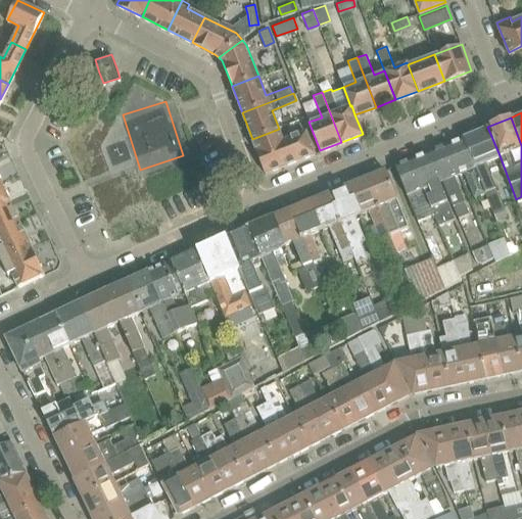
[(484,128),(463,137),(484,189),(485,191),(492,210),(503,206),(494,185),(485,160),(495,157),(500,155),(487,127),(484,128)]
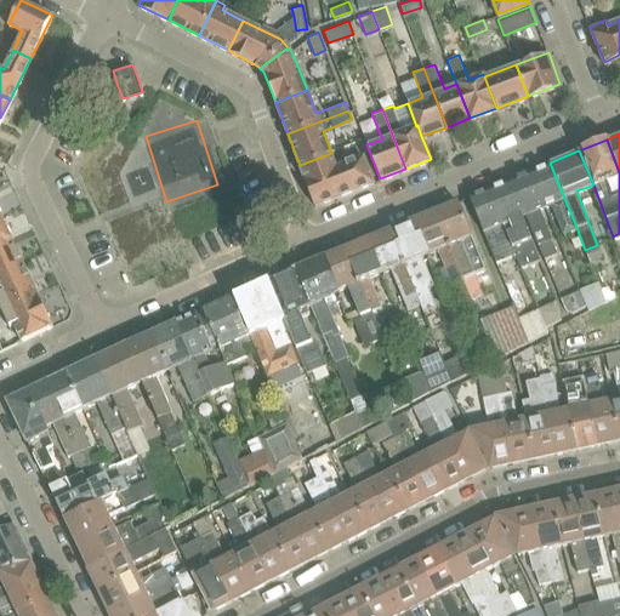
[(314,204),(373,181),(363,155),(336,165),(331,153),(300,165),(314,204)]
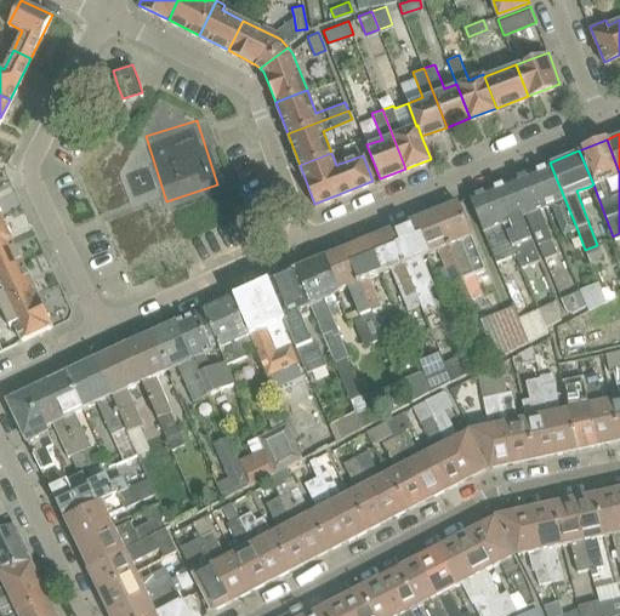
[(576,227),(550,163),(532,170),(545,206),(552,203),(564,232),(576,227)]
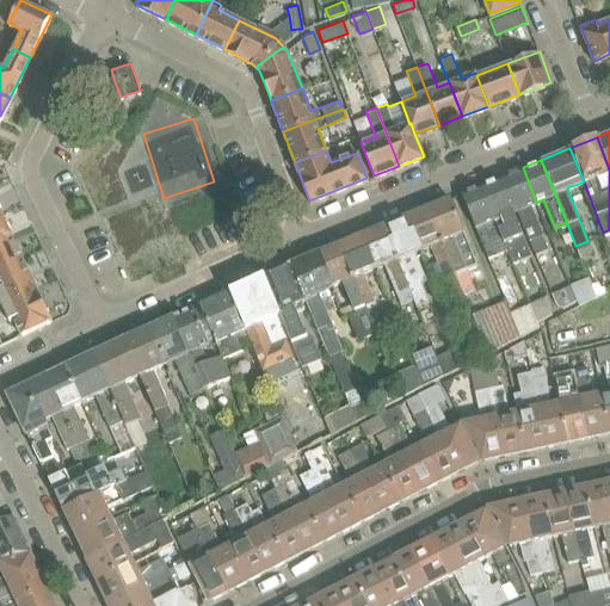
[(503,175),(499,177),(506,192),(510,191),(516,206),(535,253),(547,248),(542,234),(530,205),(536,203),(523,167),(503,175)]
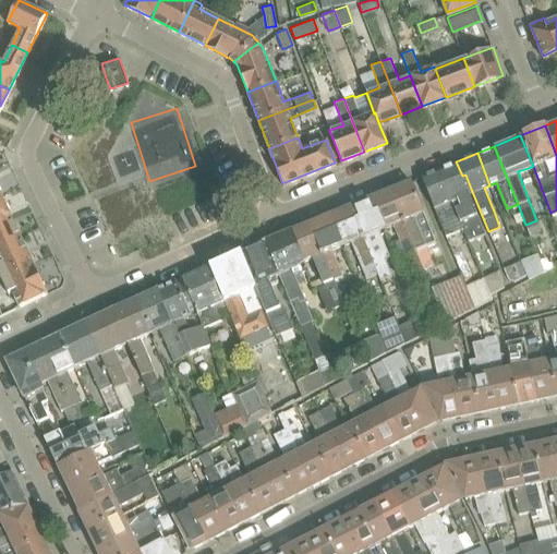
[(456,161),(438,168),(451,201),(459,218),(462,228),(468,240),(484,233),(469,194),(468,190),(471,189),(465,175),(462,176),(456,161)]
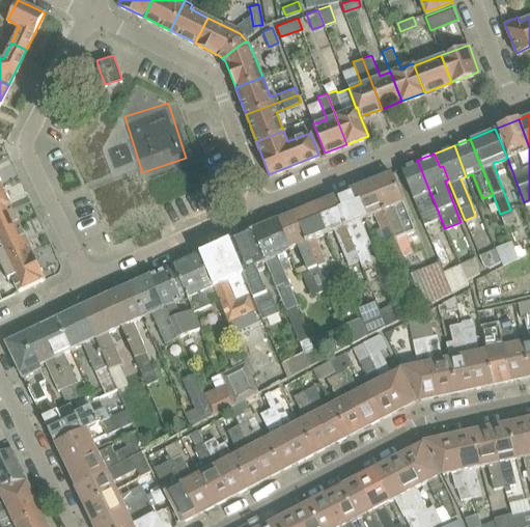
[(417,160),(400,167),(423,224),(440,217),(437,207),(429,191),(417,160)]
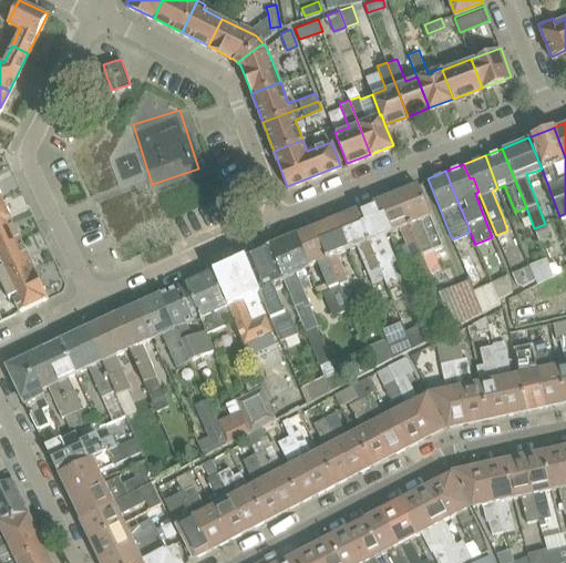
[(395,192),(424,259),(429,272),(440,267),(433,249),(443,245),(418,183),(395,192)]
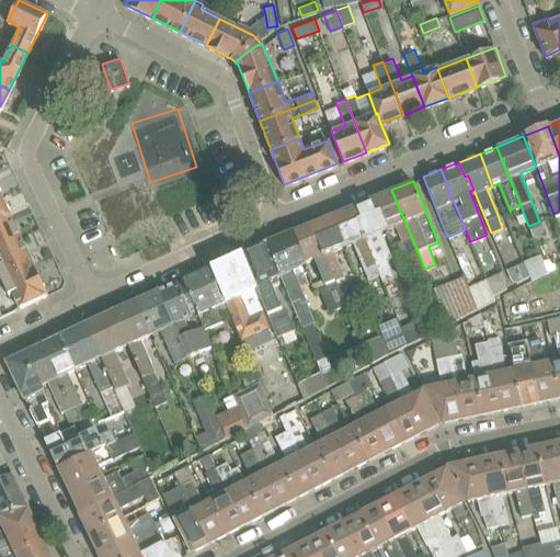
[(374,196),(372,197),(385,228),(386,228),(396,224),(401,237),(395,239),(404,263),(411,261),(420,257),(391,190),(374,196)]
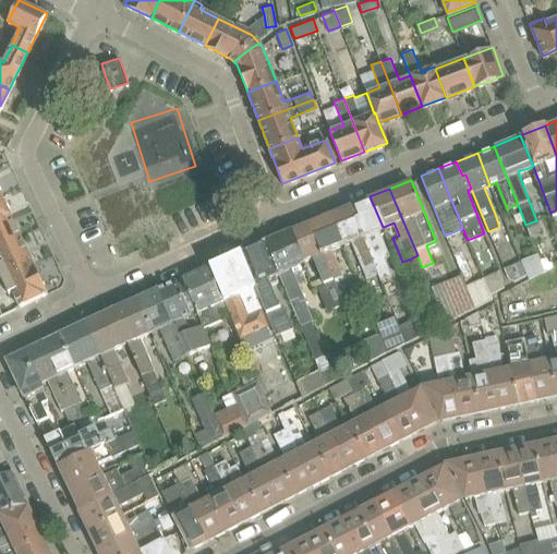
[(0,217),(10,213),(0,193),(0,217)]
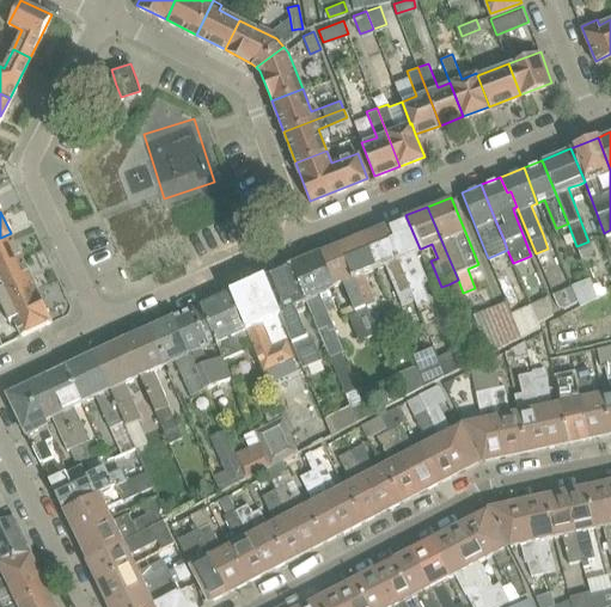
[(417,250),(420,249),(405,215),(383,225),(413,298),(416,306),(429,300),(422,281),(427,280),(415,251),(417,250)]
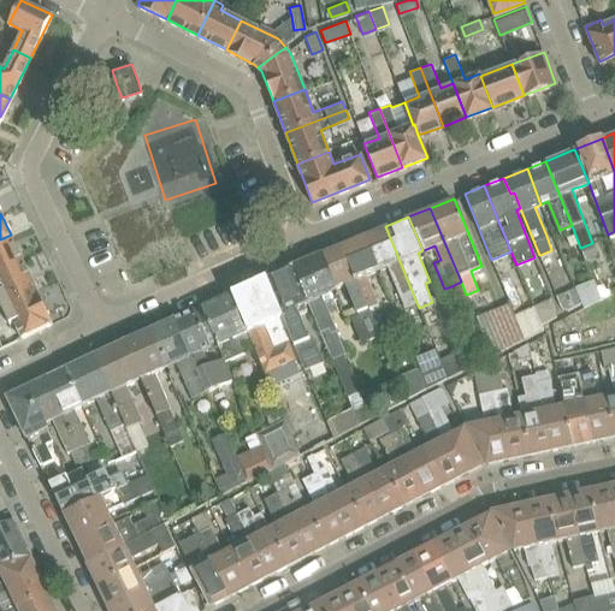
[(385,226),(364,235),(378,270),(379,268),(388,265),(403,306),(415,300),(385,226)]
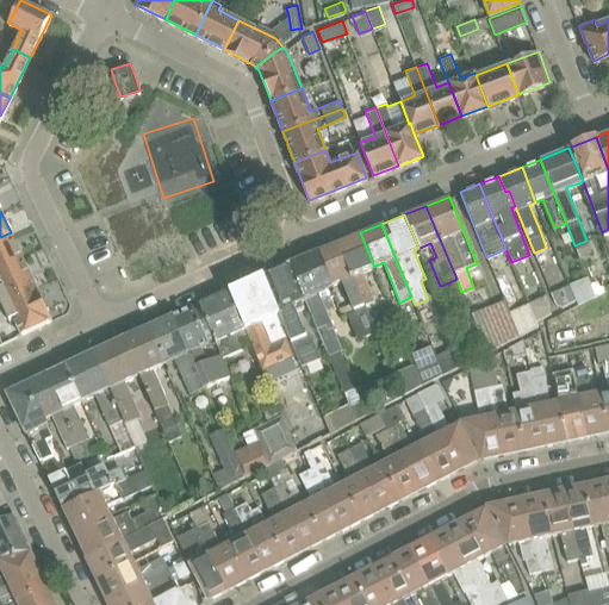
[(0,267),(22,256),(11,232),(0,237),(0,267)]
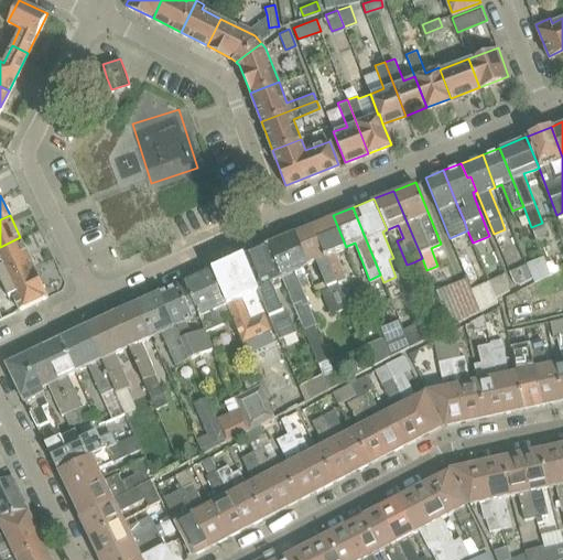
[(344,247),(346,247),(333,215),(312,224),(336,281),(346,307),(356,302),(335,251),(344,247)]
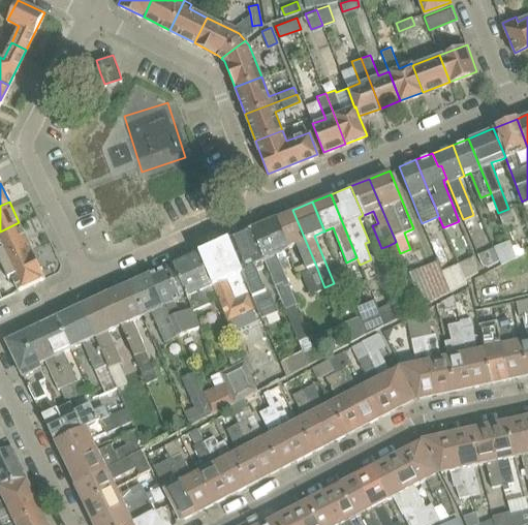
[(276,217),(274,218),(286,247),(287,247),(297,243),(307,267),(315,264),(292,210),(276,217)]
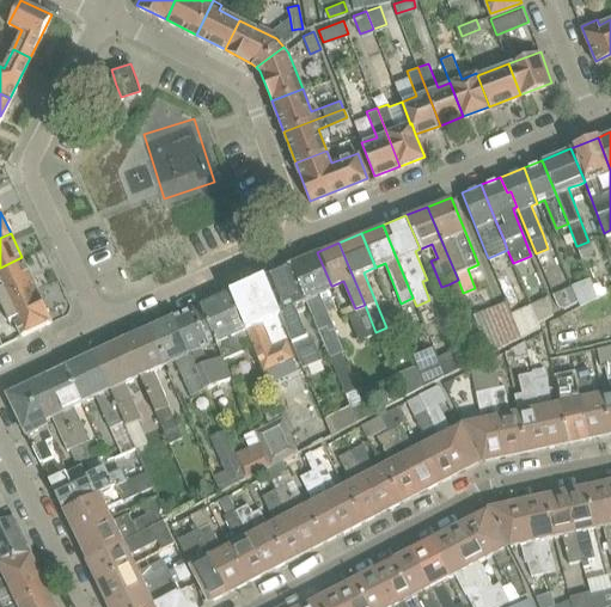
[(330,287),(331,286),(317,252),(315,252),(291,263),(307,305),(317,329),(343,392),(356,386),(334,327),(327,310),(334,306),(327,289),(330,288),(330,287)]
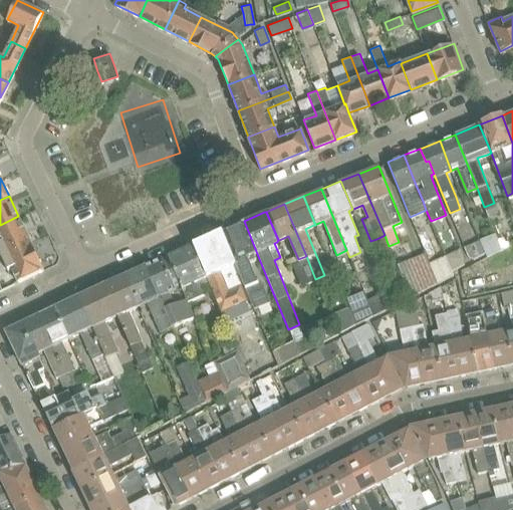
[(18,216),(0,225),(0,253),(1,256),(30,242),(18,216)]
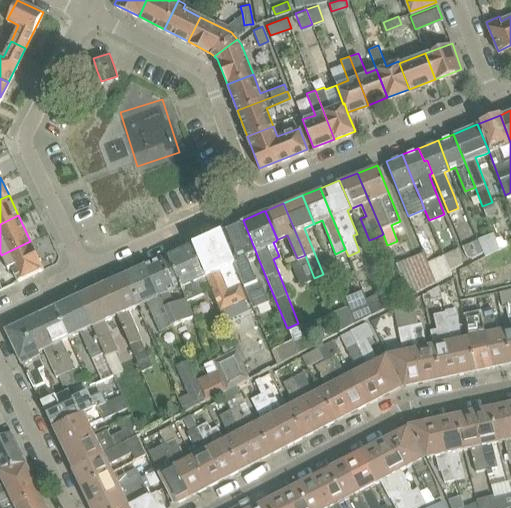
[(257,255),(243,220),(222,230),(241,277),(249,295),(253,305),(270,299),(266,289),(262,279),(256,276),(249,259),(257,255)]
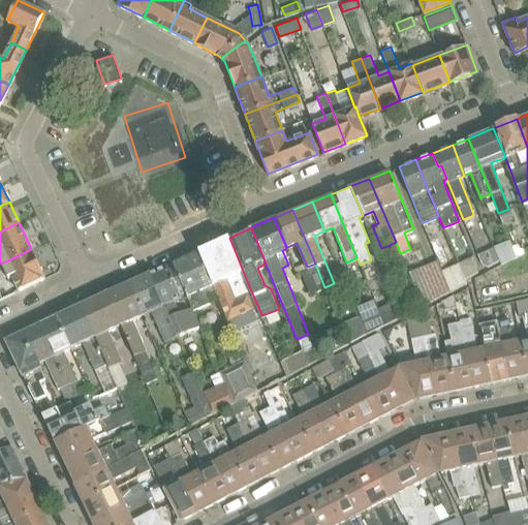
[(244,288),(249,286),(229,238),(199,251),(215,288),(231,331),(248,325),(244,312),(252,309),(244,288)]
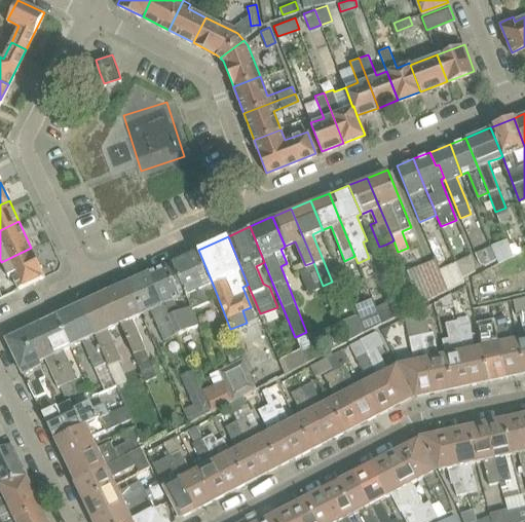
[(505,237),(489,245),(494,258),(496,262),(512,254),(505,237)]
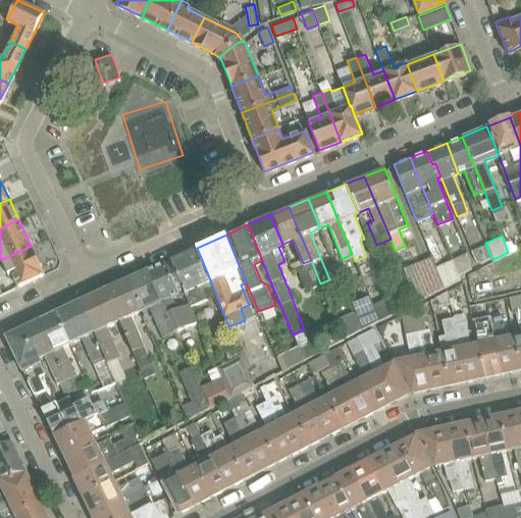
[(400,261),(395,250),(391,239),(382,243),(392,265),(400,261)]
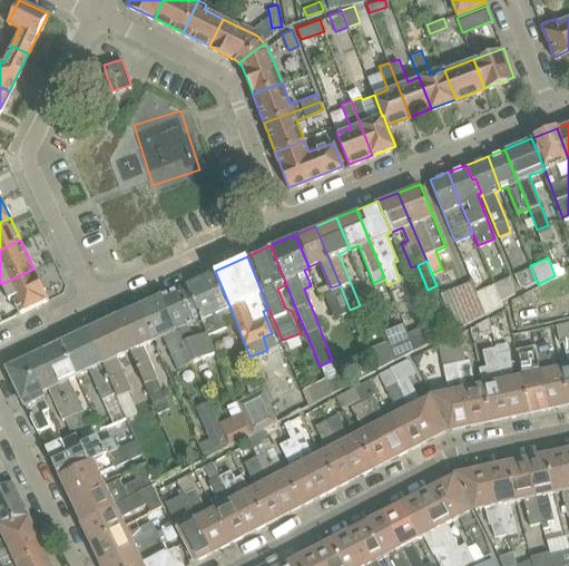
[(523,286),(536,280),(530,265),(513,272),(518,284),(523,286)]
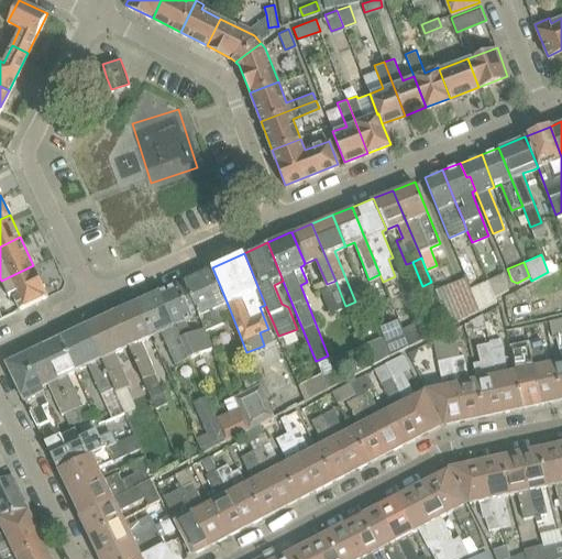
[(1,281),(8,294),(11,292),(19,307),(46,294),(46,293),(33,265),(1,281)]
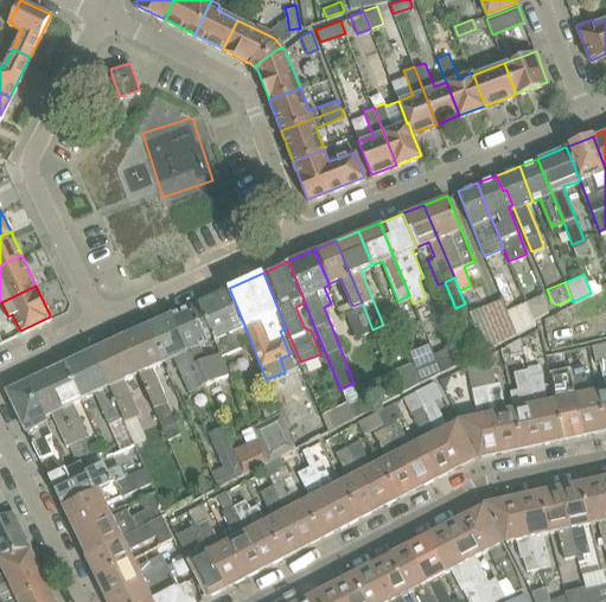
[(229,288),(198,302),(214,337),(219,350),(221,354),(240,346),(235,335),(247,331),(229,288)]
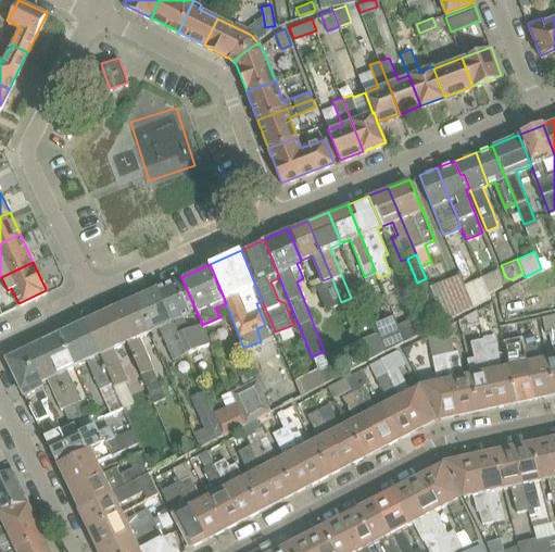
[(496,267),(480,274),(487,291),(501,284),(501,279),(496,267)]
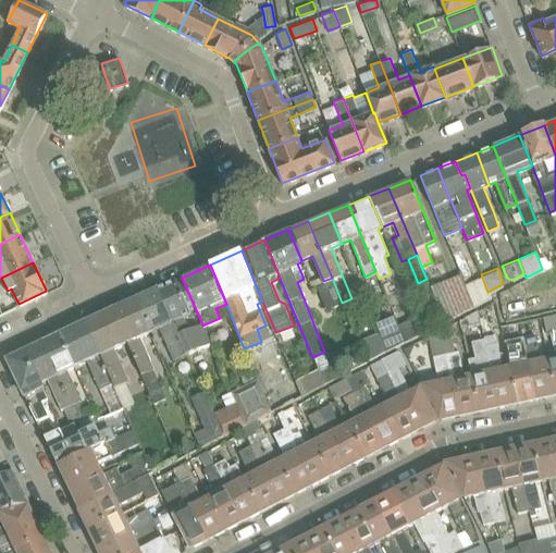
[(443,320),(472,305),(464,283),(459,272),(429,285),(443,319),(443,320)]
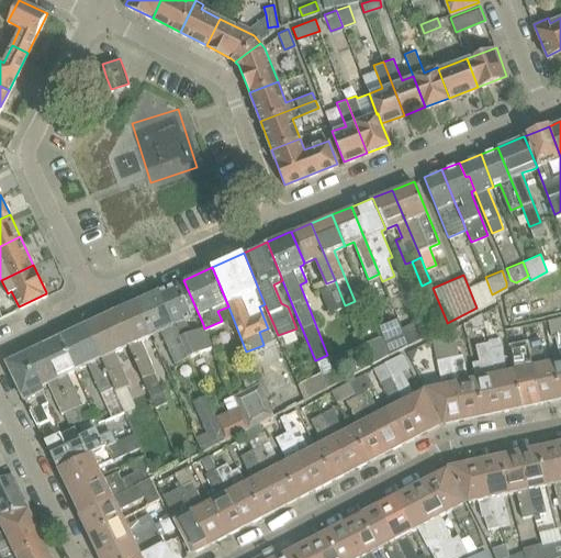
[(485,277),(468,286),(477,308),(494,299),(492,294),(485,277)]
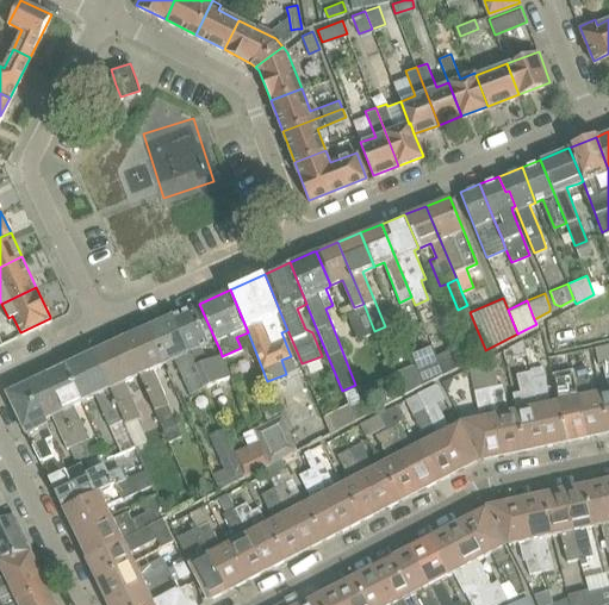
[(221,351),(204,359),(198,345),(215,338),(199,304),(172,316),(204,386),(230,374),(222,356),(221,351)]
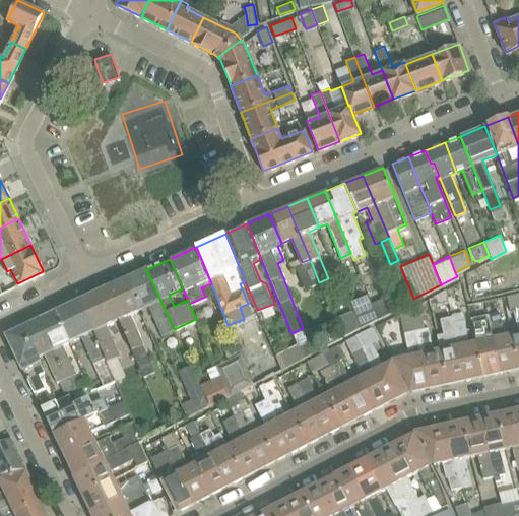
[(302,264),(301,264),(310,286),(319,282),(310,259),(302,262),(302,264)]
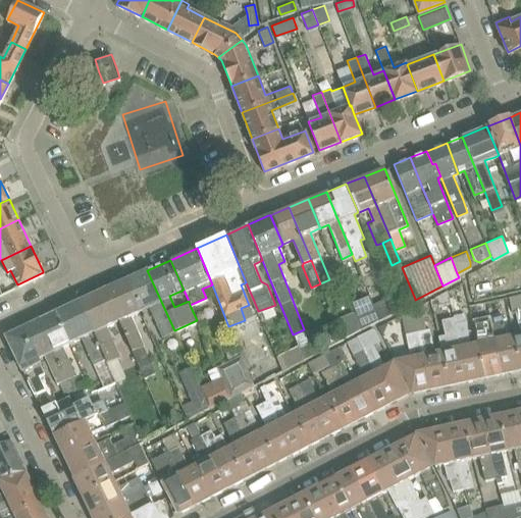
[(147,270),(127,278),(141,309),(150,305),(163,335),(174,330),(147,270)]
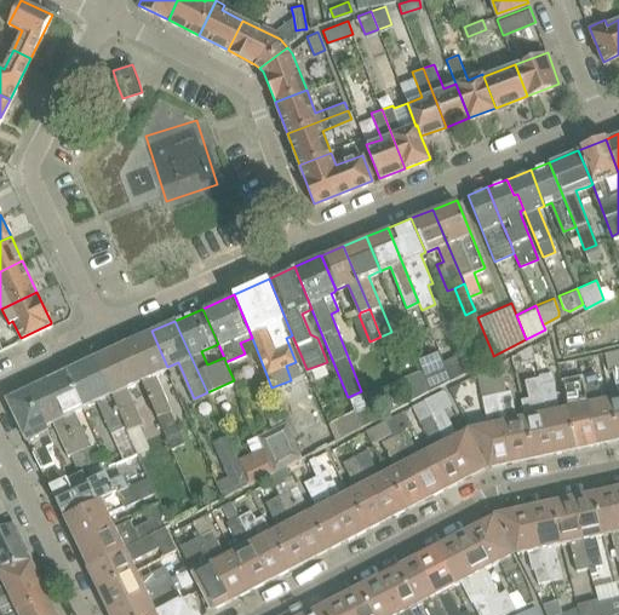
[(167,367),(152,331),(125,343),(141,379),(156,415),(171,447),(184,441),(170,409),(154,373),(164,368),(167,367)]
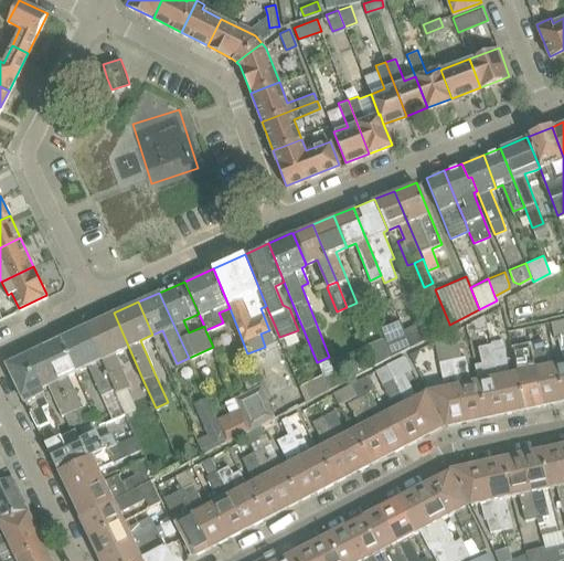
[(486,311),(472,319),(475,329),(489,326),(486,311)]
